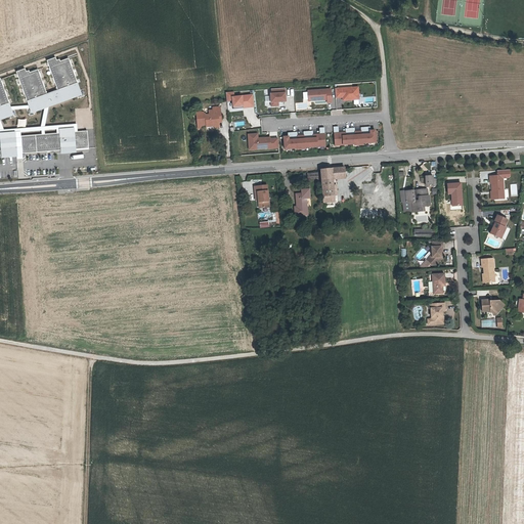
[(25,70),(16,73),(27,102),(28,102),(29,105),(30,108),(32,114),(41,110),(41,108),(47,105),(71,97),(72,98),(81,95),(77,84),(78,84),(69,59),(60,62),(57,63),(56,61),(55,58),(47,61),(57,91),(47,95),(38,71),(30,74),(27,75),(26,73),(25,70)]
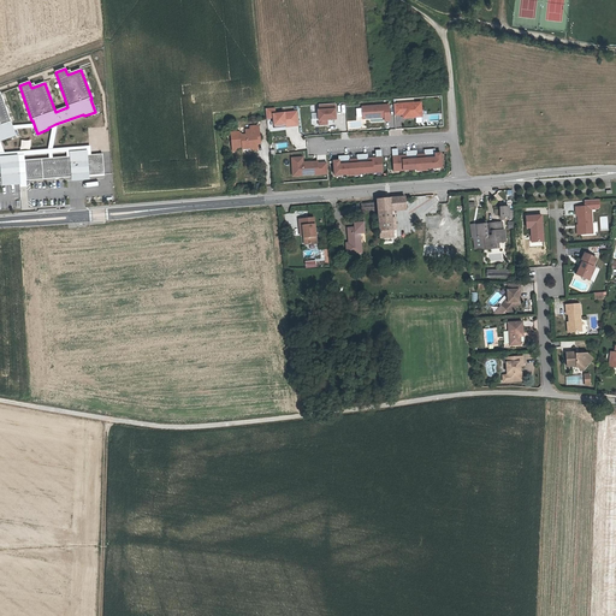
[(0,137),(1,137),(3,140),(13,136),(11,129),(10,125),(9,123),(10,123),(0,95),(0,137)]
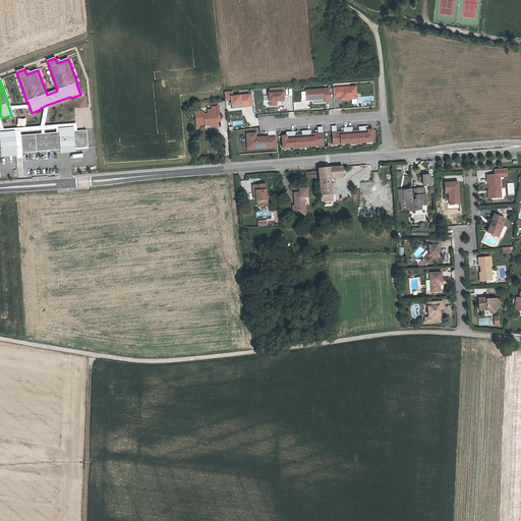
[(356,87),(333,89),(334,98),(341,97),(344,97),(344,100),(357,99),(356,87)]
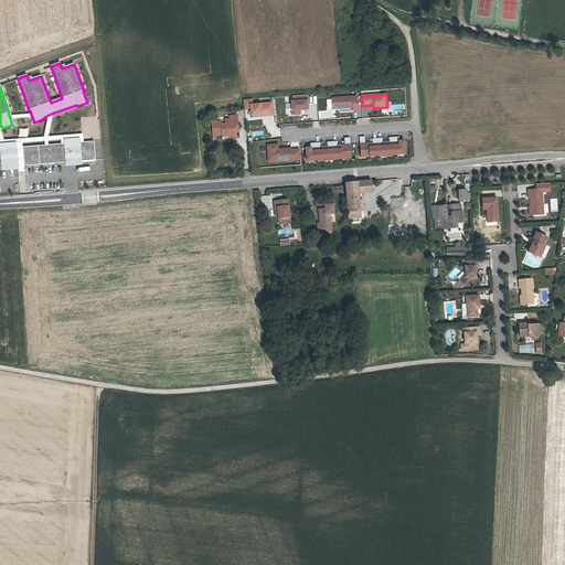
[(307,95),(292,96),(292,102),(291,102),(292,115),(300,115),(300,110),(308,109),(307,95)]
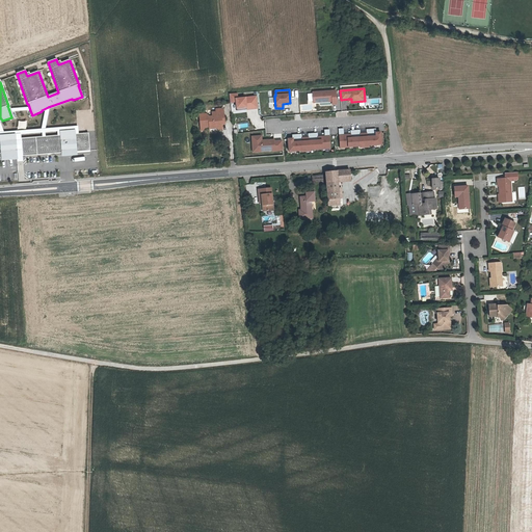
[(336,90),(313,92),(314,103),(333,101),(333,104),(337,104),(336,90)]
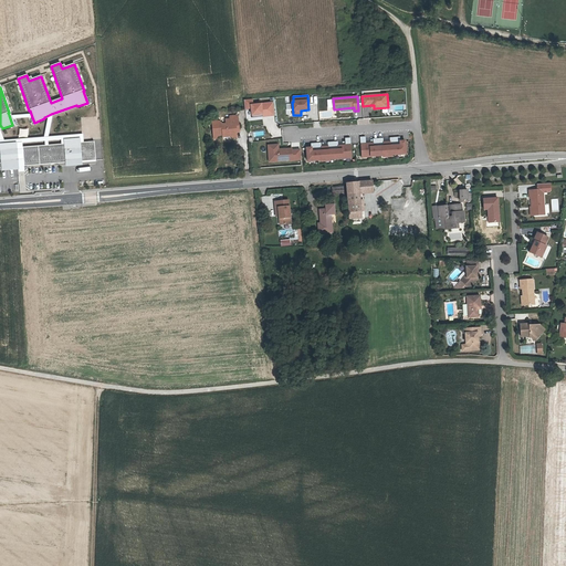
[(252,100),(243,101),(244,109),(251,108),(252,117),(259,116),(258,115),(261,115),(262,117),(270,116),(269,104),(252,105),(252,100)]
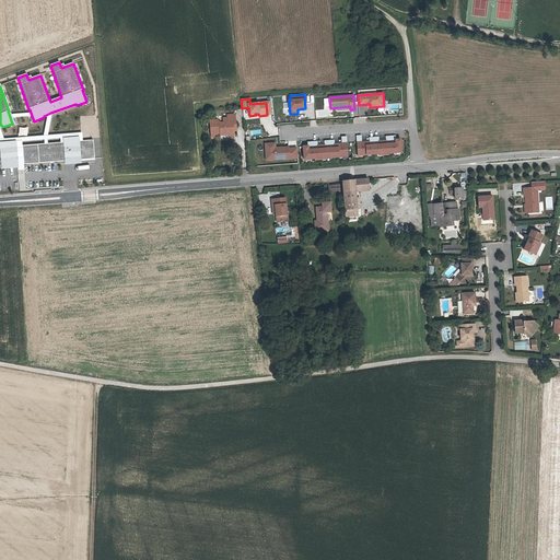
[(231,137),(231,131),(231,127),(235,127),(235,116),(228,116),(228,118),(223,118),(223,123),(219,123),(219,121),(217,119),(209,119),(210,136),(212,136),(214,132),(218,132),(221,135),(225,135),(228,137),(231,137)]
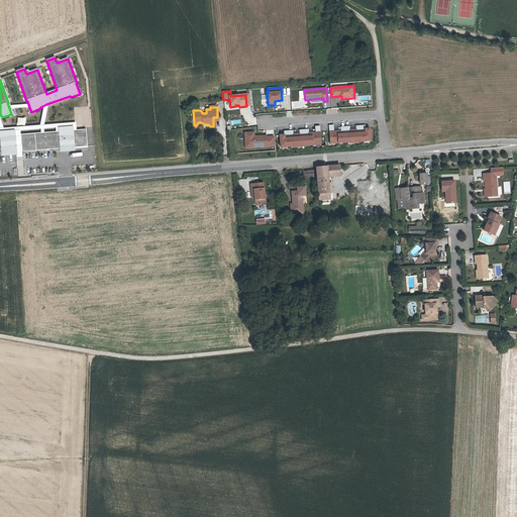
[(24,125),(25,118),(17,117),(16,124),(24,125)]
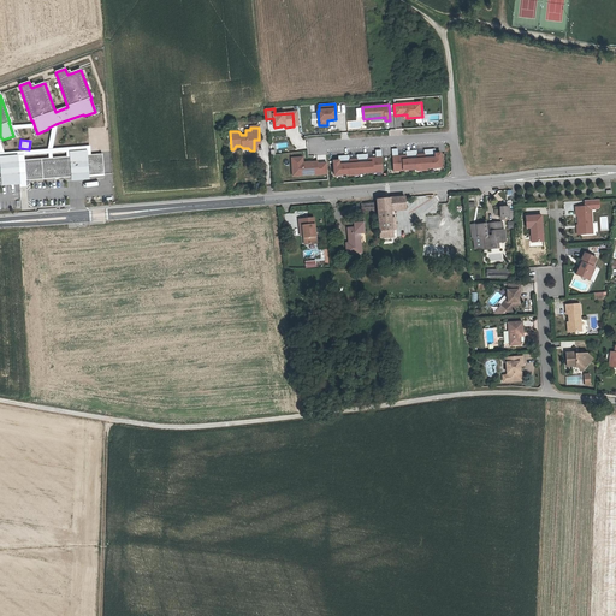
[(0,182),(104,176),(102,155),(90,155),(90,154),(90,147),(51,149),(1,153),(0,152),(0,182)]
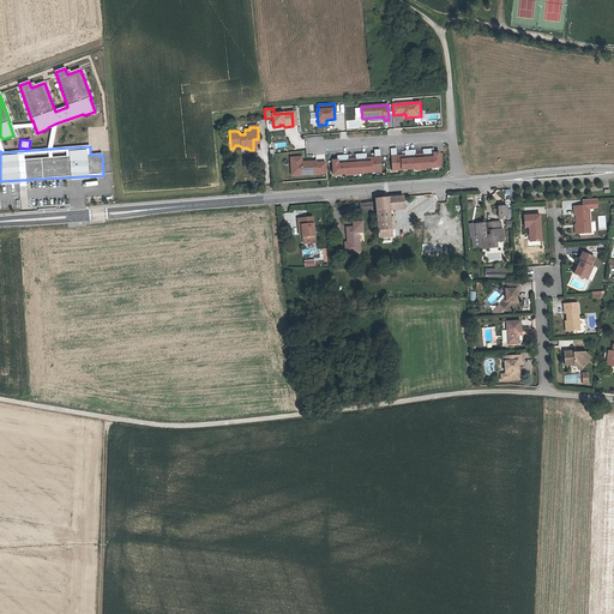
[(396,149),(391,149),(392,170),(440,167),(439,154),(434,154),(434,149),(423,150),(423,155),(416,155),(415,150),(404,151),(405,156),(397,156),(396,149)]
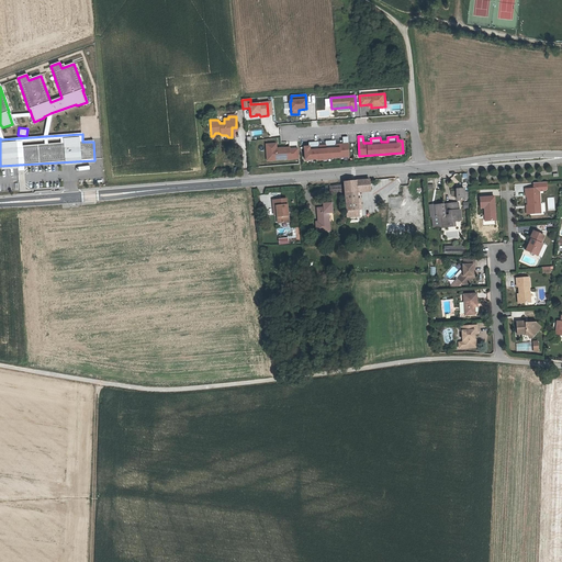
[(304,147),(305,160),(349,157),(348,137),(343,137),(344,145),(336,145),(336,141),(326,142),(326,146),(319,146),(318,143),(308,143),(310,147),(304,147)]
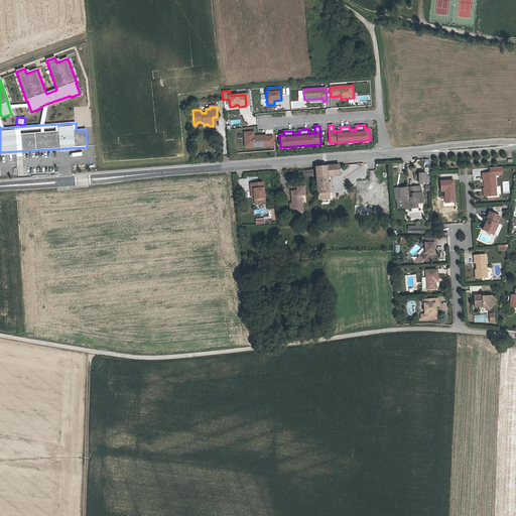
[(250,133),(244,133),(245,148),(274,146),(273,137),(266,138),(266,136),(250,137),(250,133)]
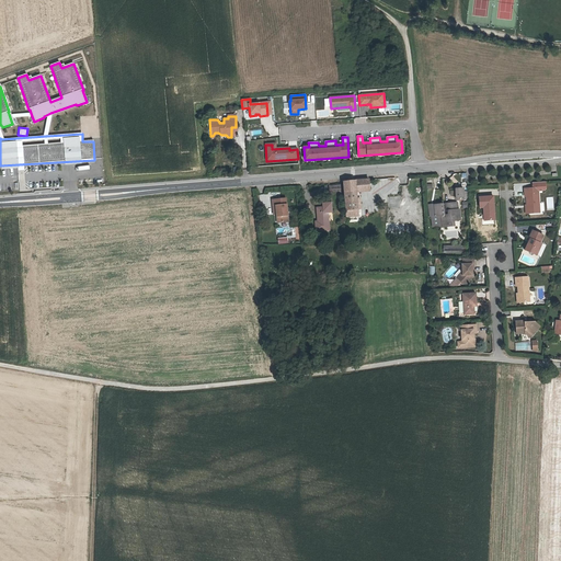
[(368,180),(350,181),(351,192),(355,192),(369,191),(368,180)]
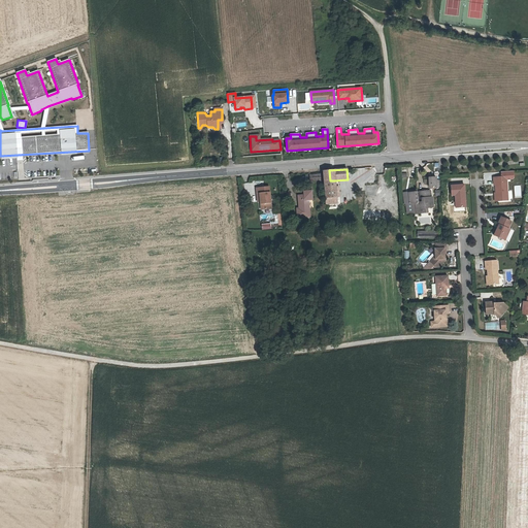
[(330,180),(329,170),(323,171),(326,205),(336,204),(334,180),(330,180)]
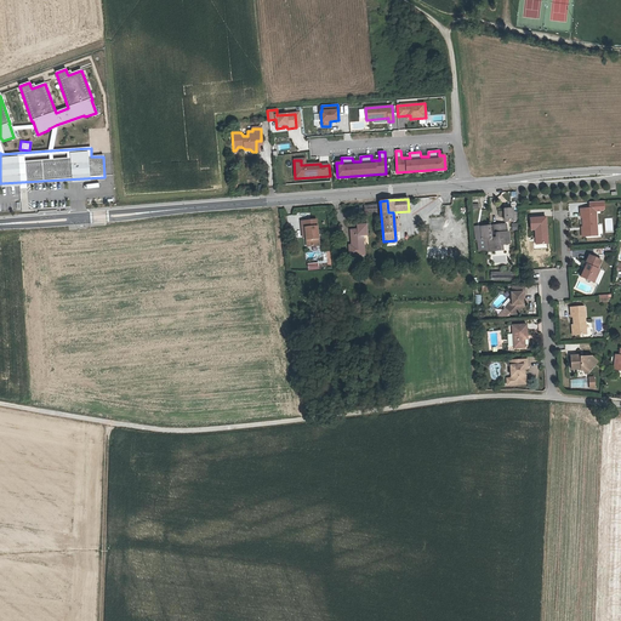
[(505,222),(518,221),(517,212),(513,214),(512,209),(505,210),(505,222)]
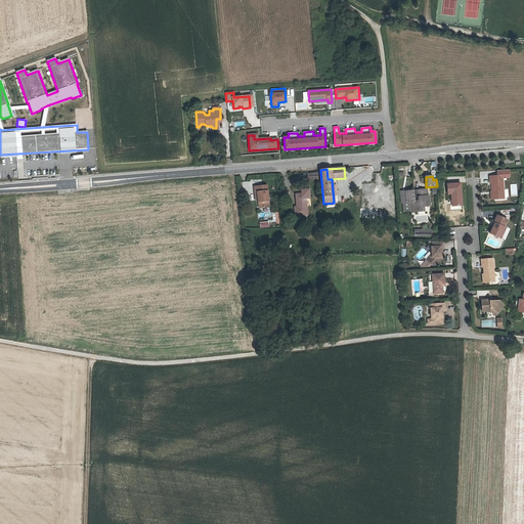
[(492,185),(493,192),(493,201),(505,200),(504,178),(491,179),(491,185),(492,185)]
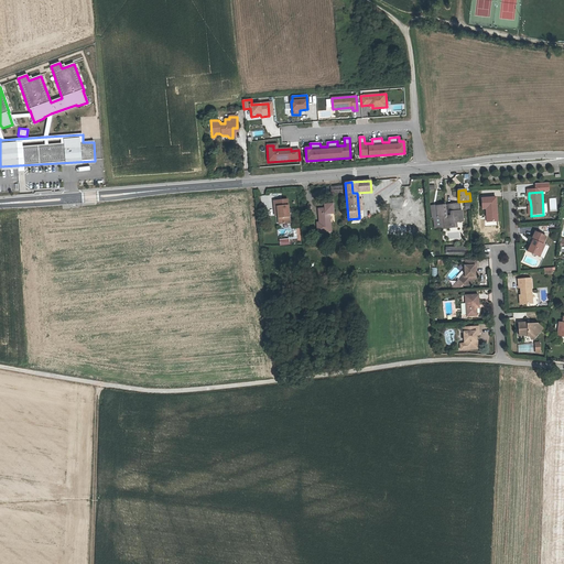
[(403,207),(402,196),(389,197),(390,208),(403,207)]
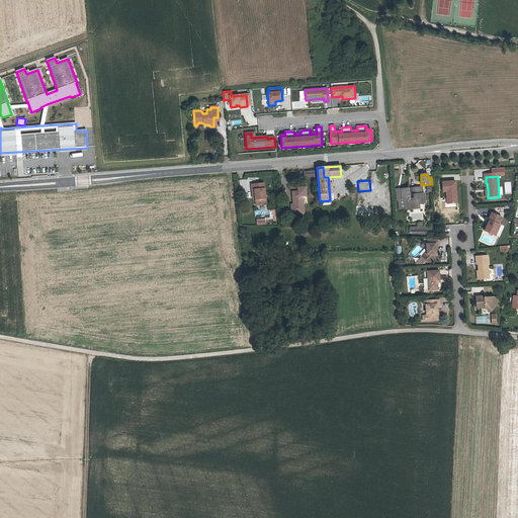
[(447,192),(447,198),(450,198),(451,204),(458,203),(456,182),(443,183),(444,193),(447,192)]
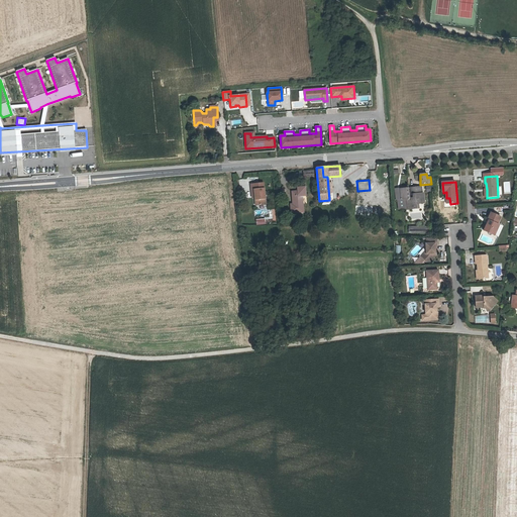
[(251,184),(251,189),(254,189),(255,200),(256,205),(266,204),(264,183),(251,184)]
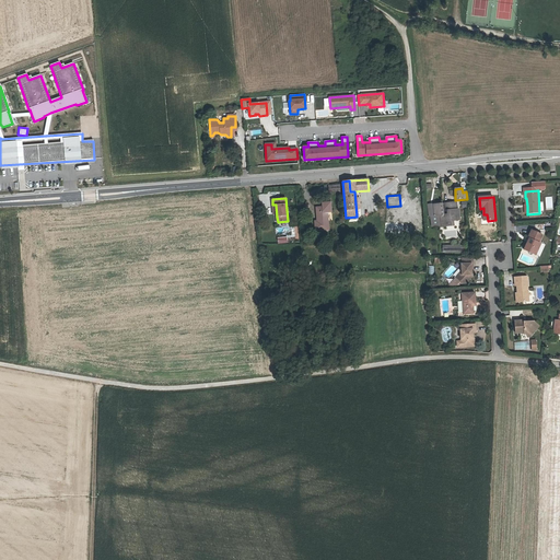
[(453,221),(456,220),(462,220),(462,209),(459,209),(459,202),(447,203),(448,211),(450,210),(450,214),(443,214),(440,214),(442,226),(453,225),(453,221)]
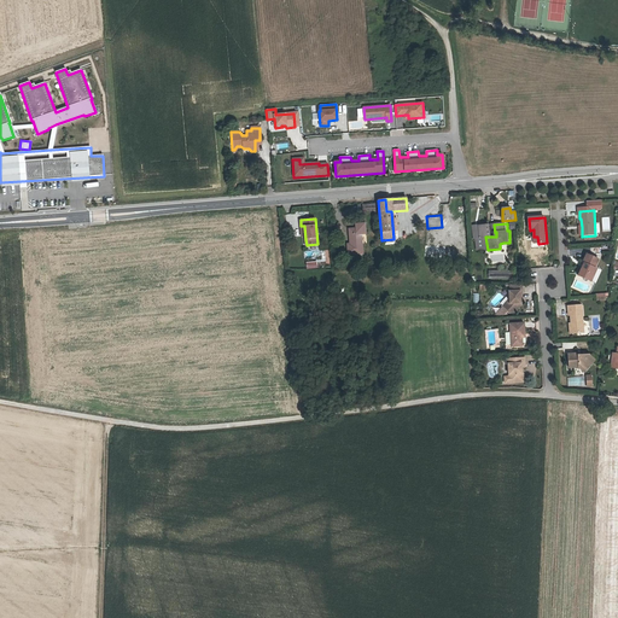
[(485,237),(489,237),(489,226),(473,226),(473,239),(476,240),(476,251),(487,251),(485,237)]
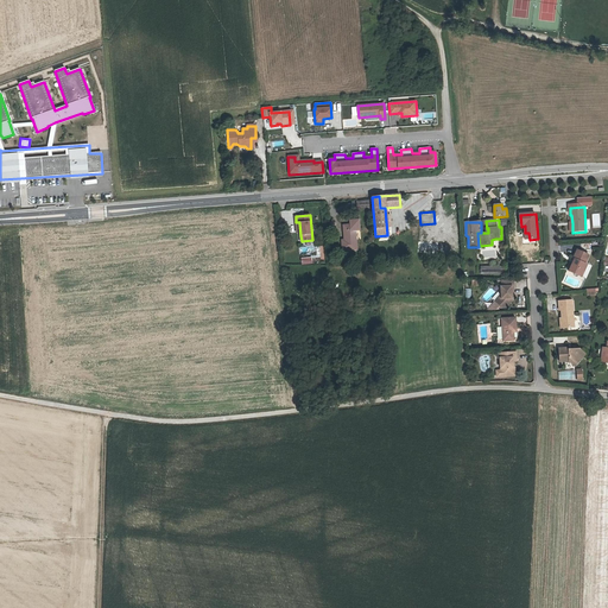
[(346,225),(347,239),(344,239),(346,248),(359,247),(356,229),(356,223),(354,223),(346,225)]
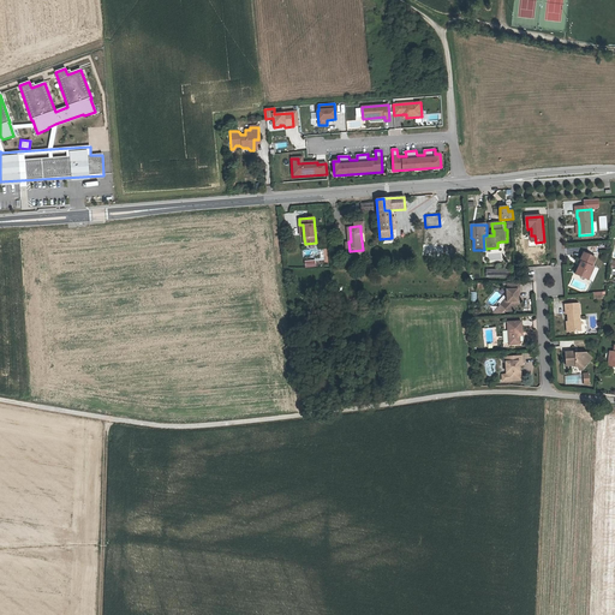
[(445,256),(443,245),(423,245),(423,256),(445,256)]
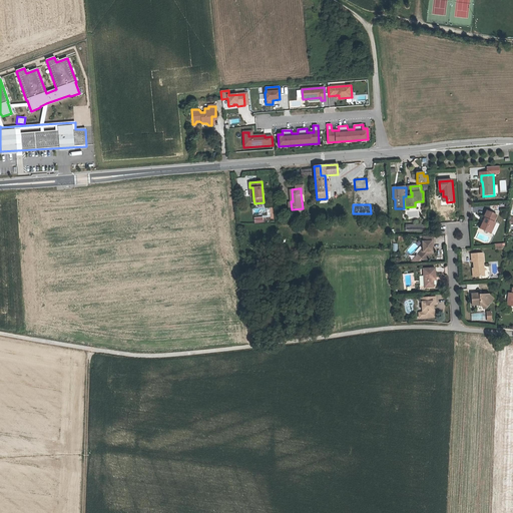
[(484,219),(485,219),(487,220),(485,223),(484,222),(480,230),(489,233),(491,229),(493,230),(496,224),(494,223),(497,216),(487,212),(484,219)]
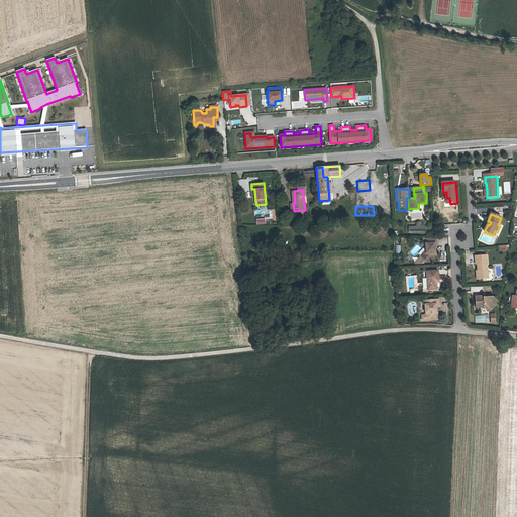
[(436,248),(438,248),(437,239),(436,239),(428,239),(424,239),(424,242),(428,242),(428,244),(427,244),(427,250),(427,254),(424,257),(428,263),(431,263),(436,256),(436,252),(436,248)]
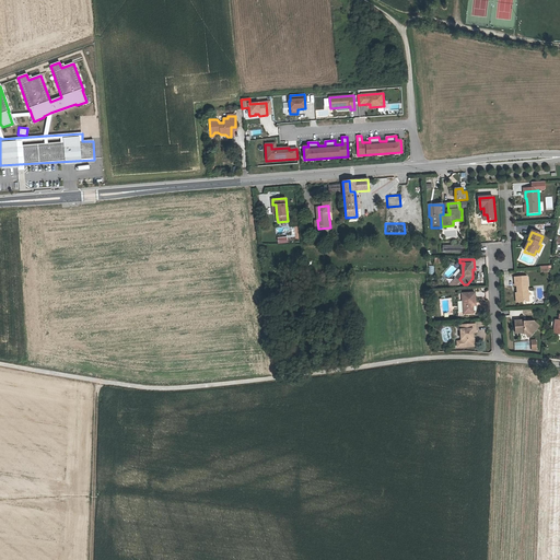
[(528,279),(516,280),(516,288),(518,289),(520,304),(531,304),(528,279)]
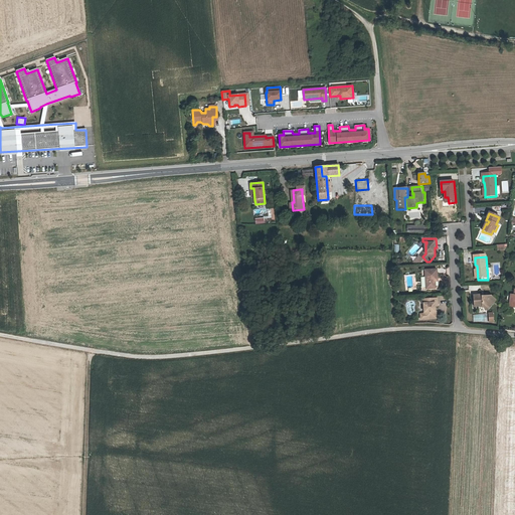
[(437,290),(437,284),(436,281),(439,281),(438,271),(425,272),(427,291),(437,290)]
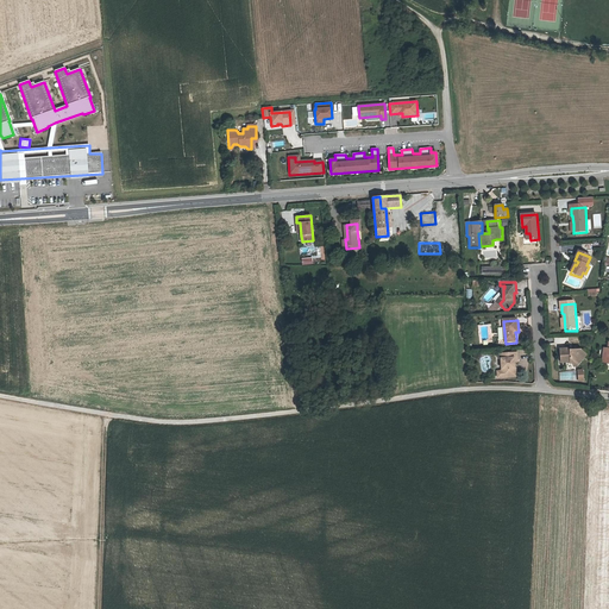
[(583,358),(585,356),(582,352),(573,352),(572,353),(571,353),(571,351),(562,352),(562,365),(572,365),(579,370),(584,363),(583,358)]
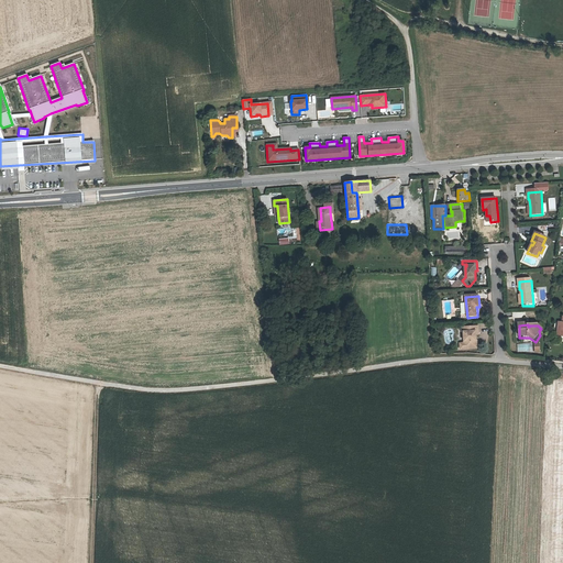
[(462,331),(463,334),(464,335),(465,345),(464,348),(465,353),(477,353),(477,350),(478,350),(478,345),(477,345),(477,343),(476,343),(476,338),(479,338),(479,329),(462,331)]
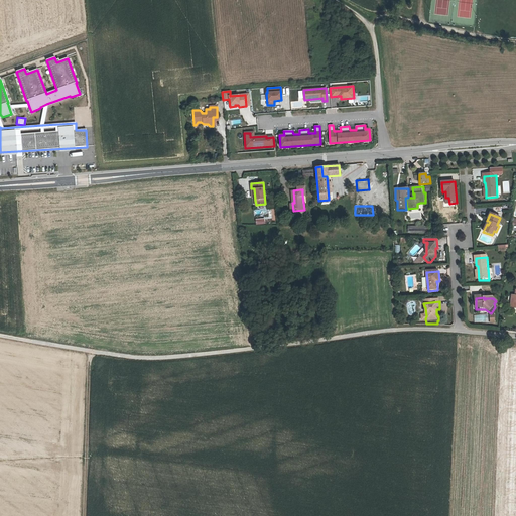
All buildings are outlined.
